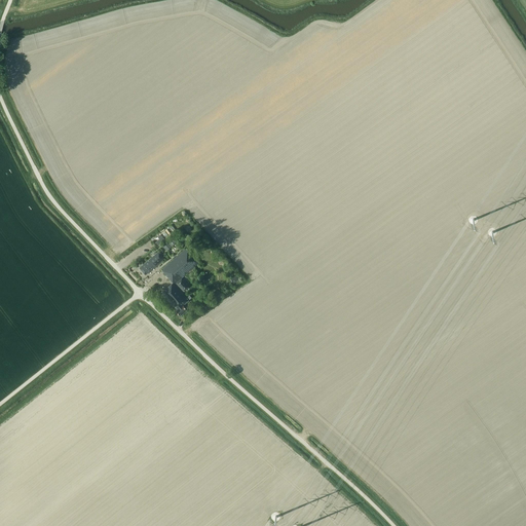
[(156,248),(161,245),(160,243),(165,239),(161,235),(157,238),(158,240),(153,243),(156,248)]
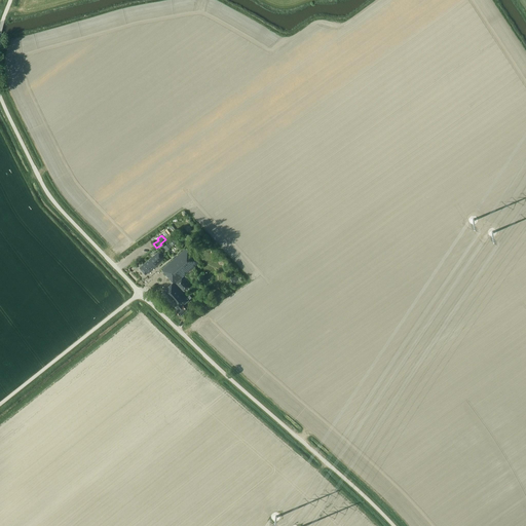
[(167,241),(172,247),(177,241),(173,237),(167,241)]
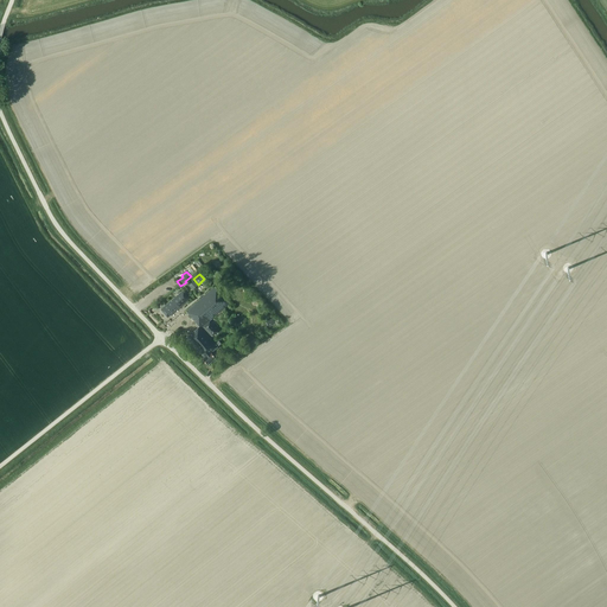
[(187,283),(192,289),(198,285),(193,279),(187,283)]
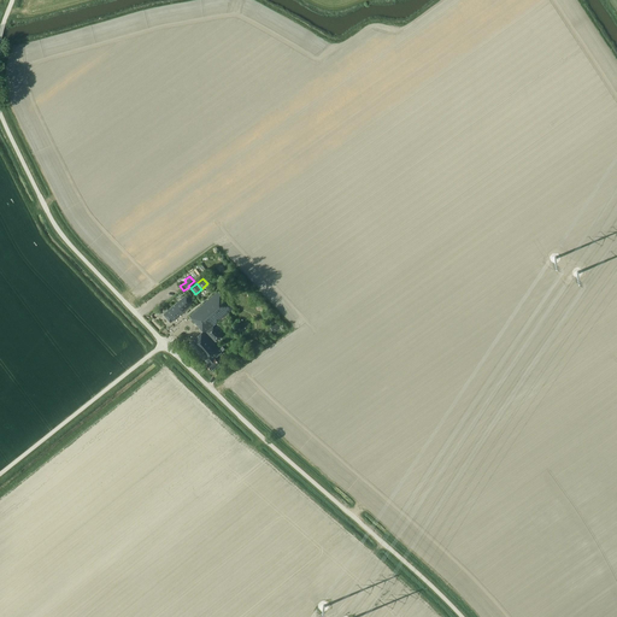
[(204,331),(189,344),(203,359),(204,358),(209,363),(206,364),(211,370),(219,364),(215,358),(222,352),(215,342),(223,335),(215,325),(221,319),(223,321),(229,316),(228,313),(234,307),(218,291),(189,316),(204,331)]
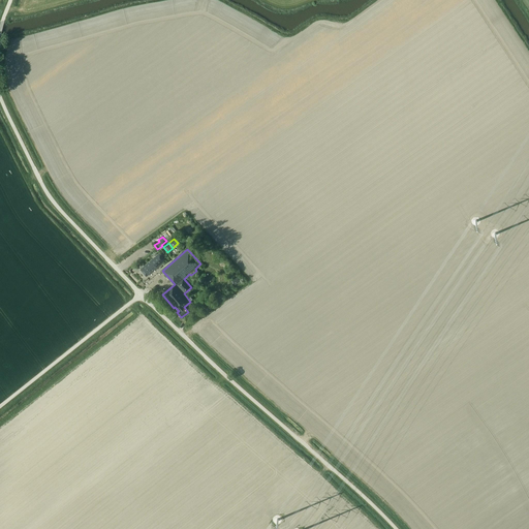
[(147,277),(165,260),(159,253),(141,269),(147,277)]
